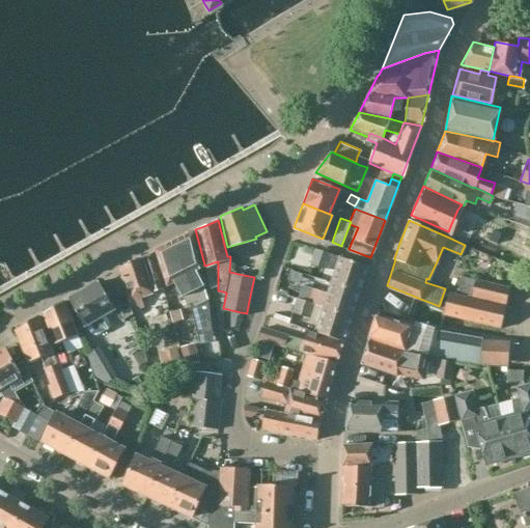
[(194,230),(174,240),(185,275),(201,306),(192,311),(196,329),(199,342),(213,340),(207,298),(203,285),(196,270),(202,267),(194,230)]
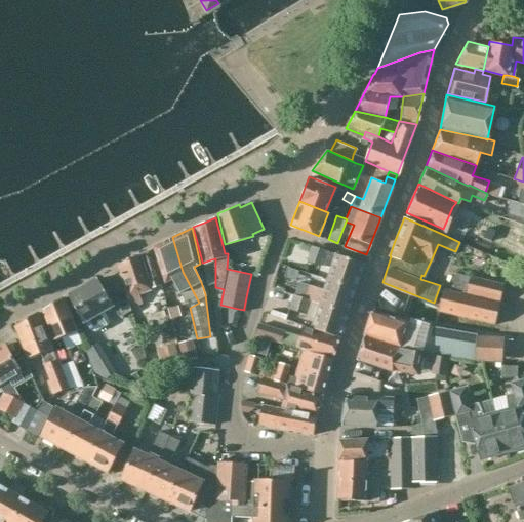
[(523,256),(523,235),(516,233),(510,253),(523,256)]
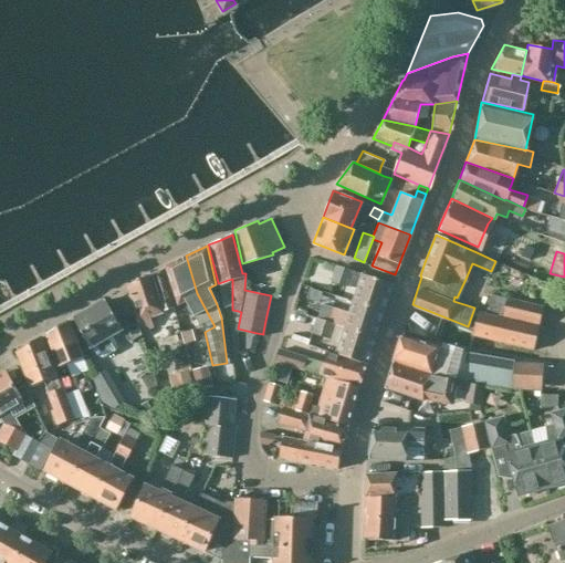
[(186,300),(199,324),(202,322),(205,332),(215,326),(197,293),(186,256),(166,266),(178,303),(186,300)]
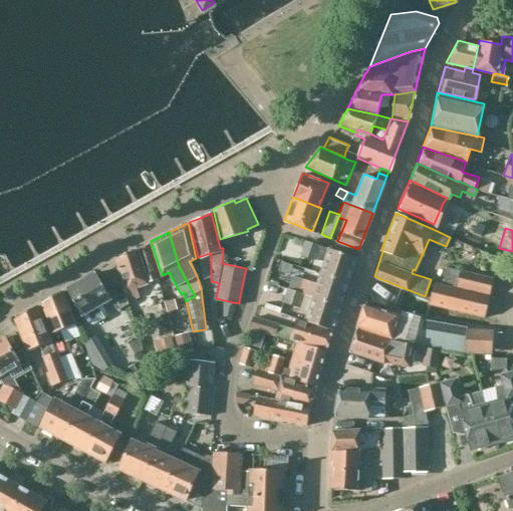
[(299,253),(324,262),(321,272),(347,281),(355,257),(329,248),(304,239),(299,253)]
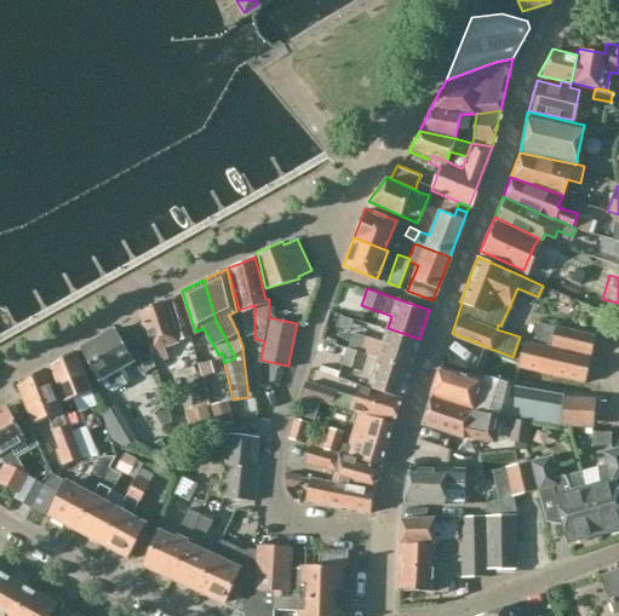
[(138,311),(142,322),(152,349),(154,361),(167,356),(164,345),(177,340),(171,321),(185,316),(177,293),(138,311)]
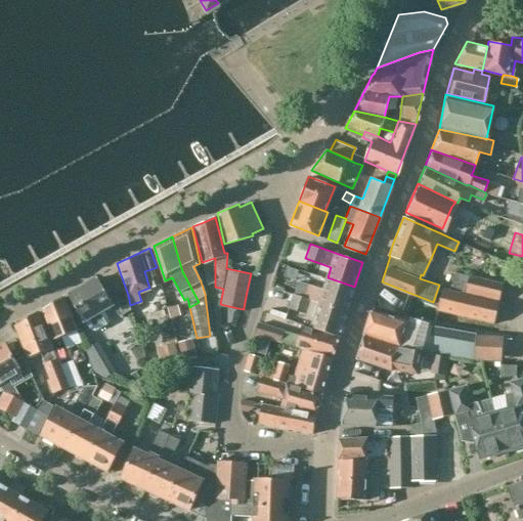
[(464,290),(464,291),(498,299),(503,281),(471,274),(470,274),(455,271),(450,284),(464,290)]
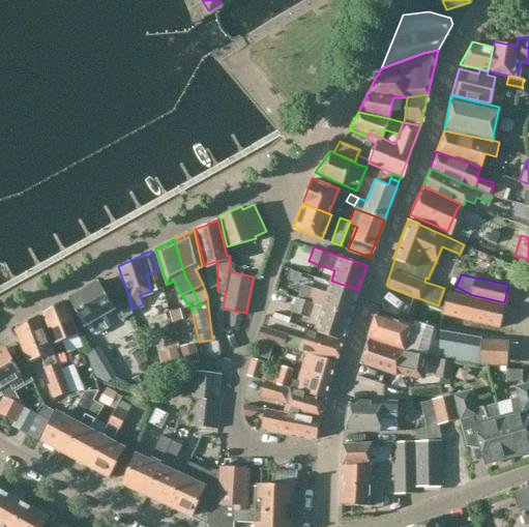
[(129,298),(121,275),(103,287),(98,280),(68,296),(84,325),(85,324),(89,331),(96,332),(108,326),(110,320),(106,313),(115,308),(120,318),(130,312),(128,299),(129,298)]
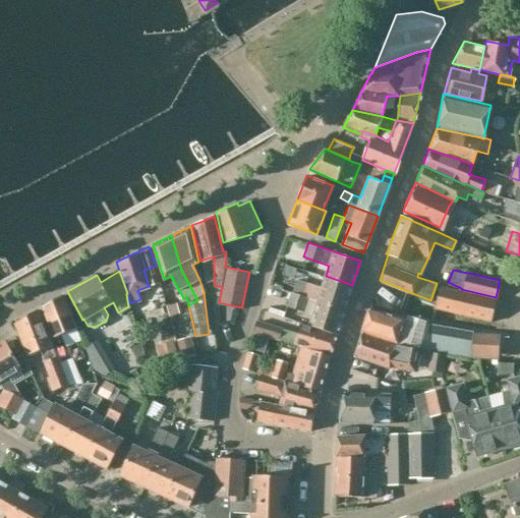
[(320,285),(315,299),(345,308),(352,285),(326,276),(323,285),(320,285)]
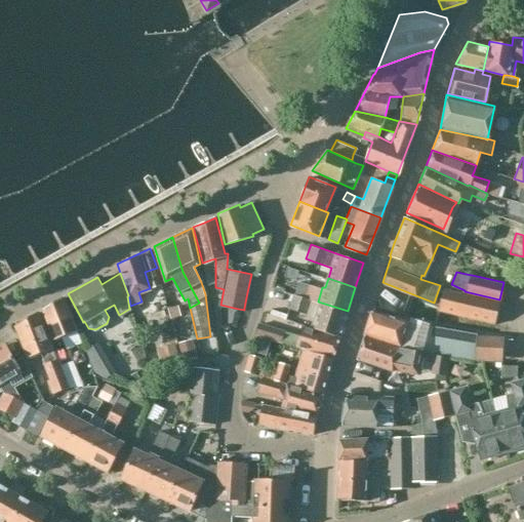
[(296,280),(292,292),(312,298),(316,285),(309,283),(309,284),(296,280)]
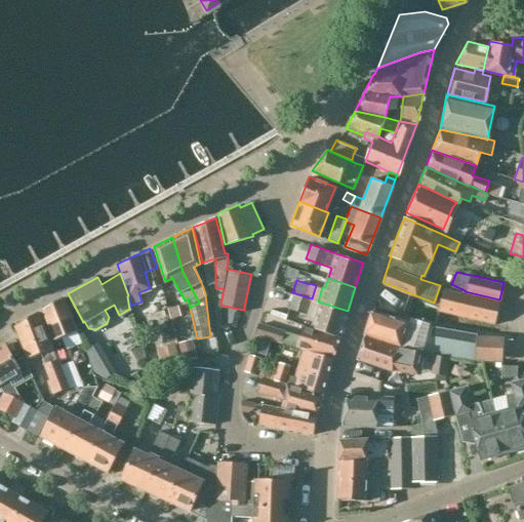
[(443,288),(438,309),(494,322),(499,302),(443,288)]
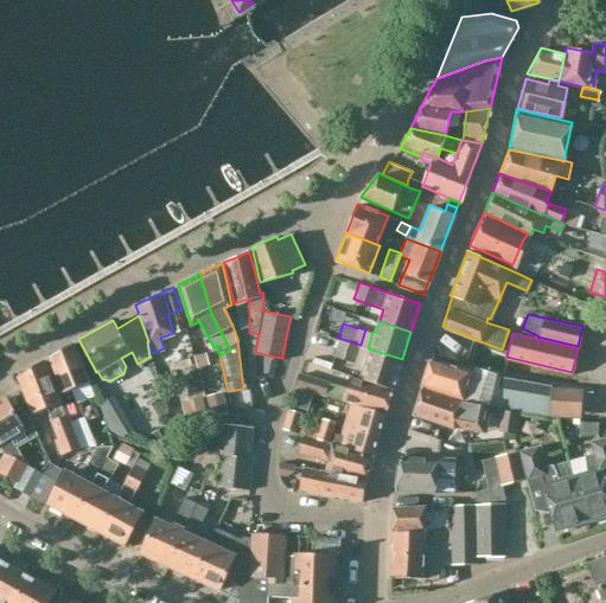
[(355,361),(361,345),(338,338),(333,354),(355,361)]
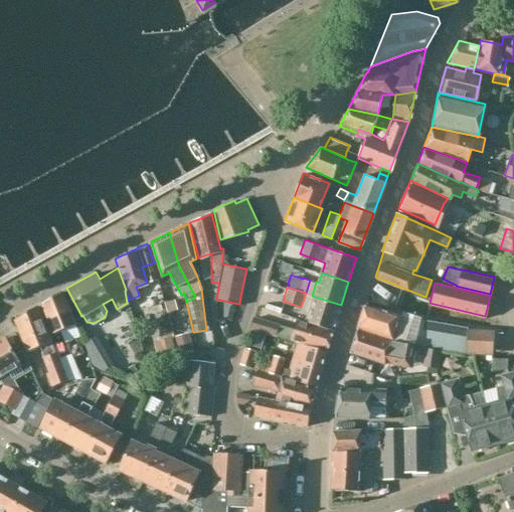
[(62,290),(41,303),(53,333),(76,324),(62,290)]
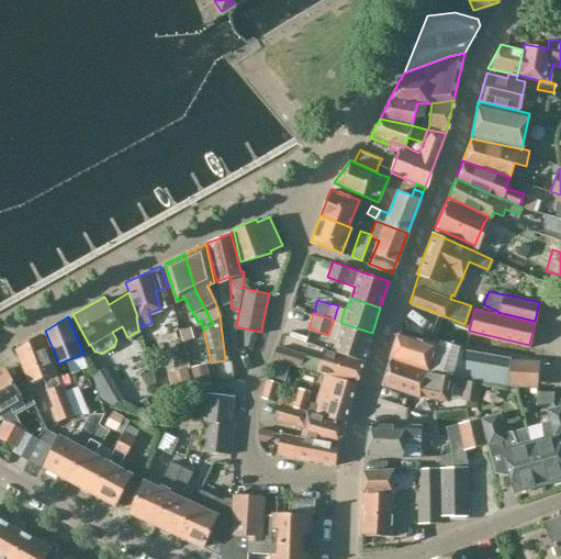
[(372,333),(340,323),(332,349),(363,359),(372,333)]
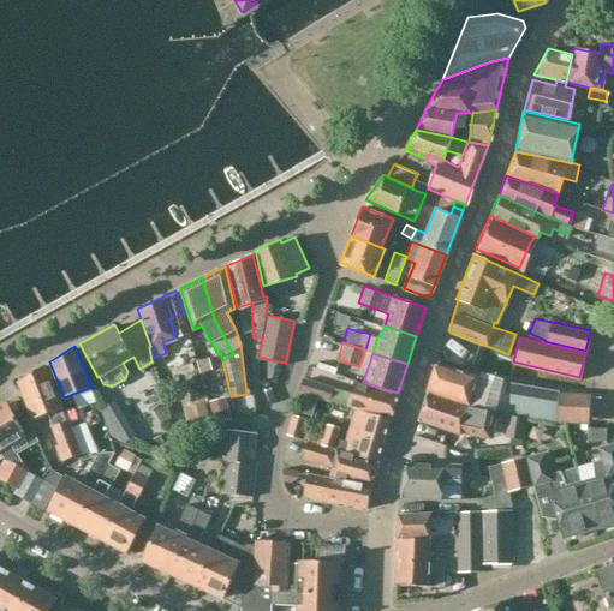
[(553,419),(558,389),(530,385),(498,379),(493,400),(481,399),(487,382),(483,381),(484,377),(478,375),(436,361),(427,390),(470,403),(492,408),(553,419)]
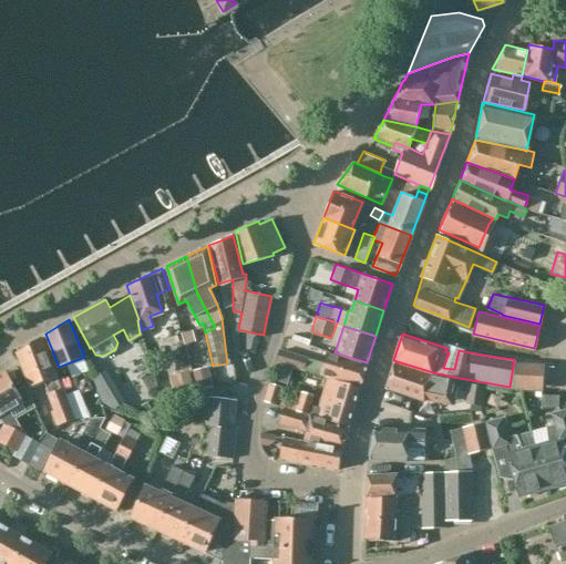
[(17,350),(30,386),(42,381),(47,391),(52,409),(49,410),(55,424),(65,422),(74,418),(70,408),(58,378),(57,376),(41,336),(17,350)]
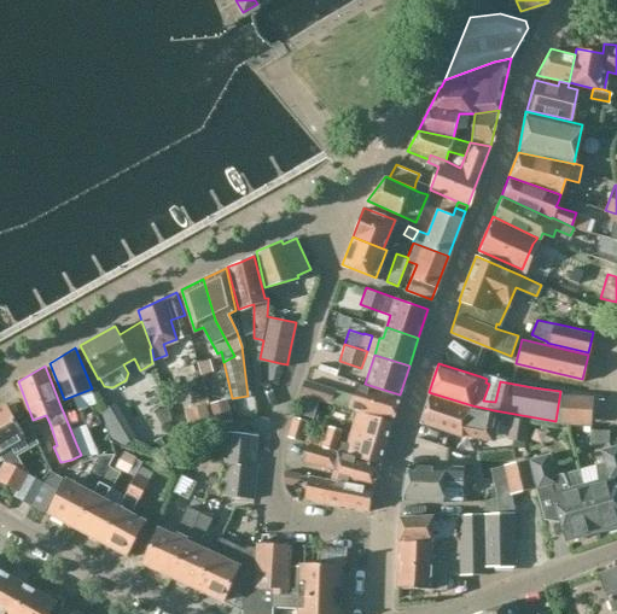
[(300,392),(331,402),(355,408),(393,419),(399,397),(356,382),(353,393),(335,389),(304,379),(300,392)]
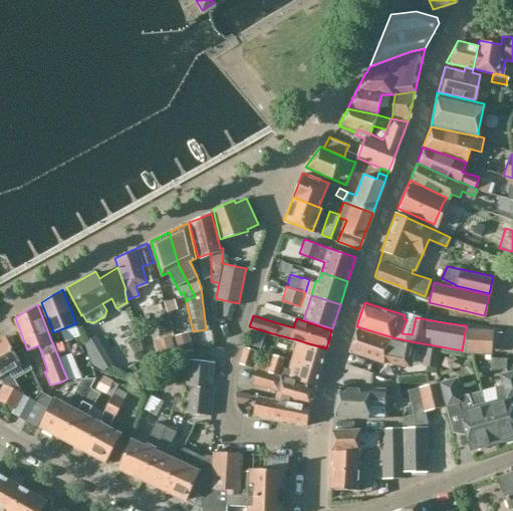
[(356,328),(349,350),(383,362),(387,355),(410,359),(413,343),(394,340),(356,328)]
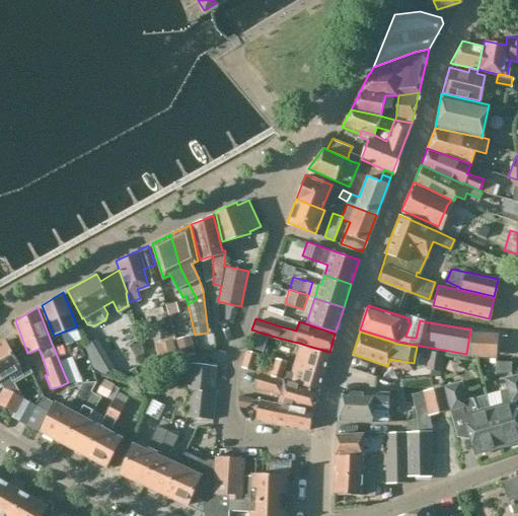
[(468,354),(496,356),(498,333),(471,332),(468,354)]
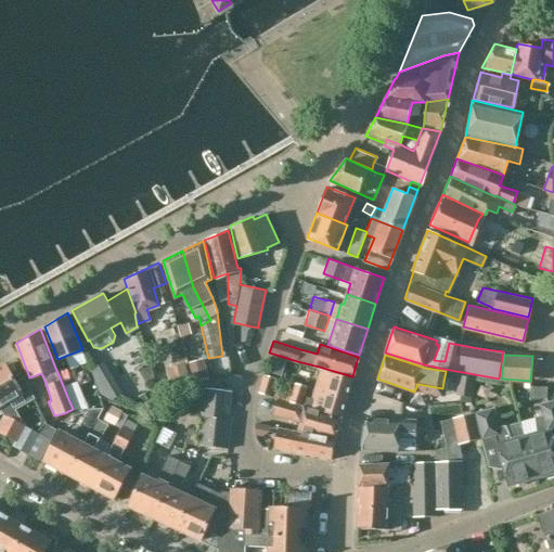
[(208,376),(202,357),(188,361),(194,381),(208,376)]
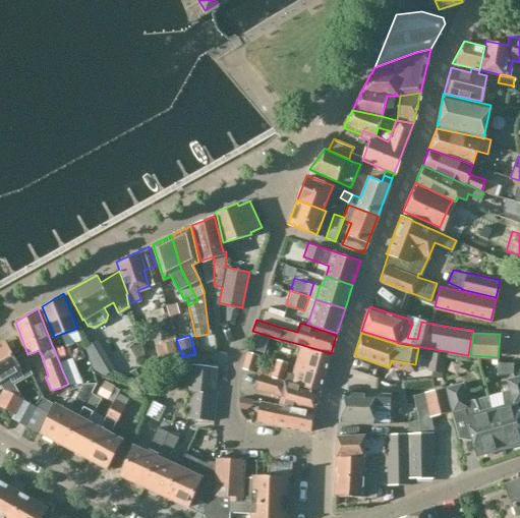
[(103,349),(97,339),(85,345),(92,356),(103,349)]
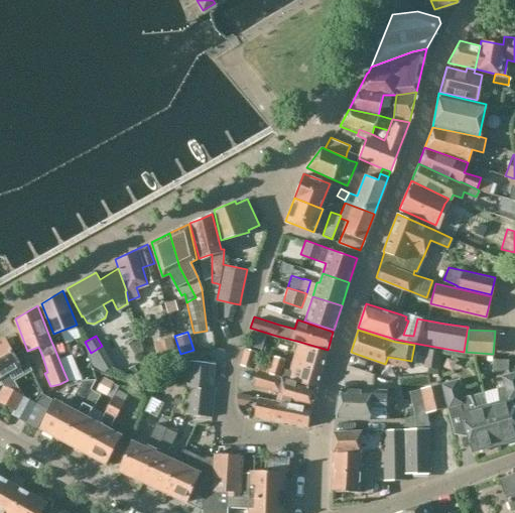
[(5,338),(0,341),(0,379),(4,385),(13,390),(18,393),(20,389),(9,371),(28,360),(23,350),(15,355),(5,338)]
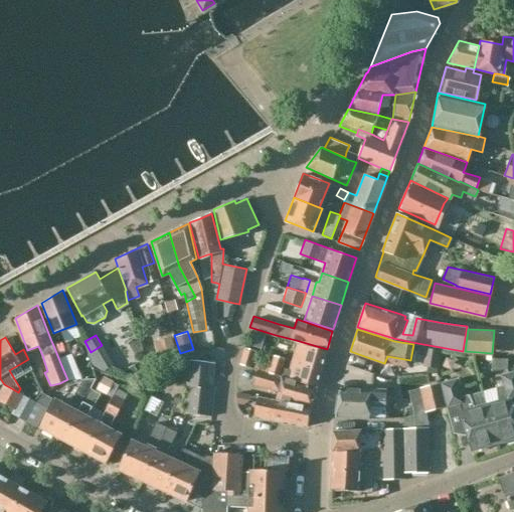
[(61,340),(52,343),(63,370),(72,367),(67,355),(61,340)]
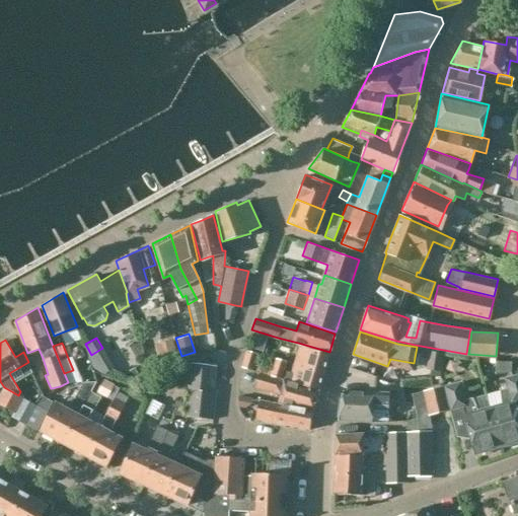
[(289,380),(318,389),(329,353),(299,344),(291,372),(284,369),(287,360),(275,357),(270,374),(289,380)]
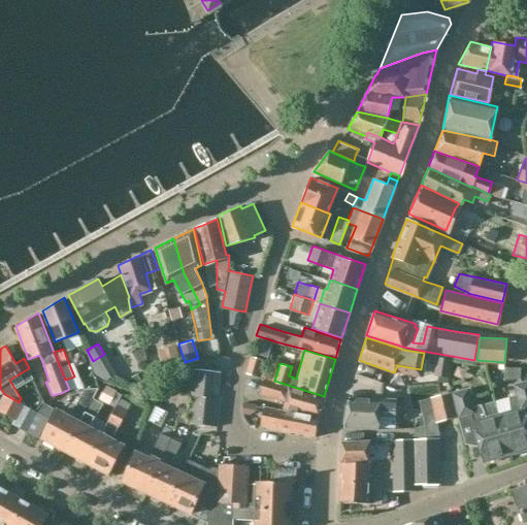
[(250,355),(244,371),(257,375),(262,358),(250,355)]
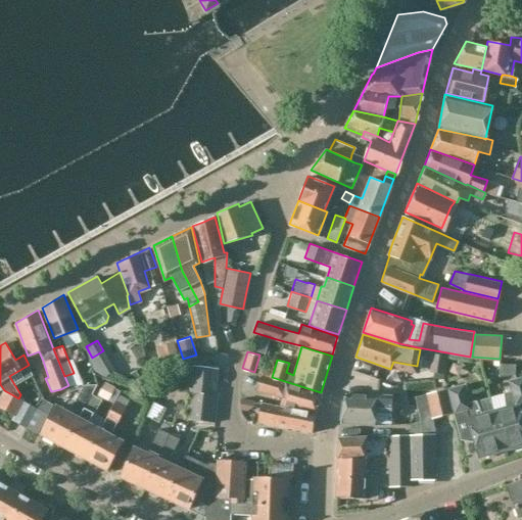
[(443,373),(445,355),(431,352),(428,371),(443,373)]
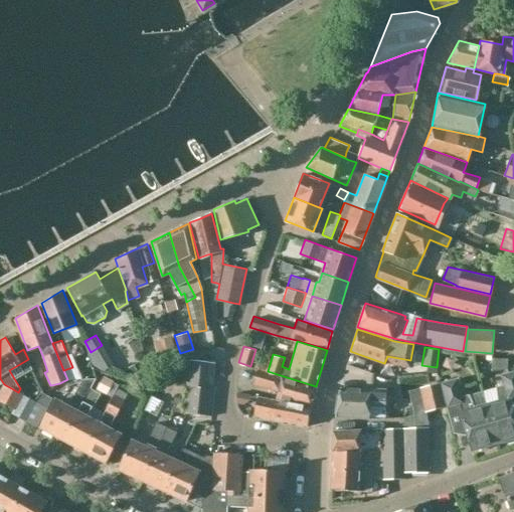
[(493,367),(507,368),(507,358),(493,357),(493,367)]
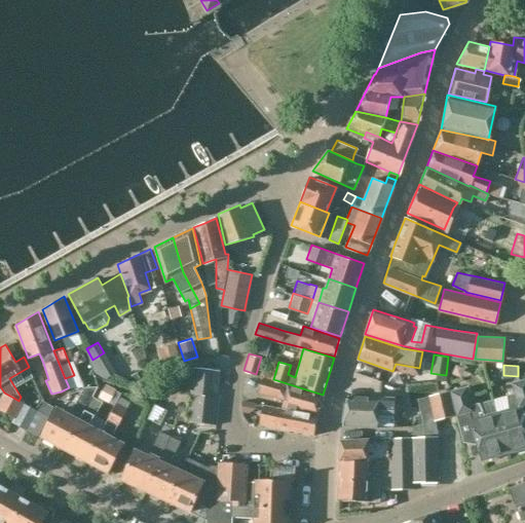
[(192,367),(190,380),(217,383),(219,370),(192,367)]
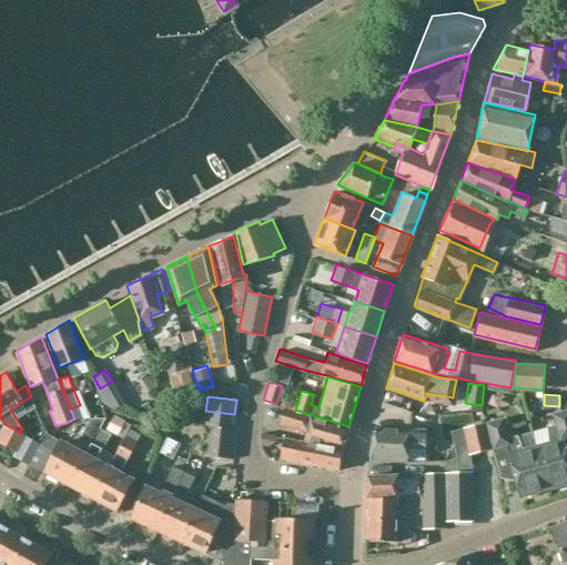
[(159,412),(151,400),(141,405),(149,419),(159,412)]
